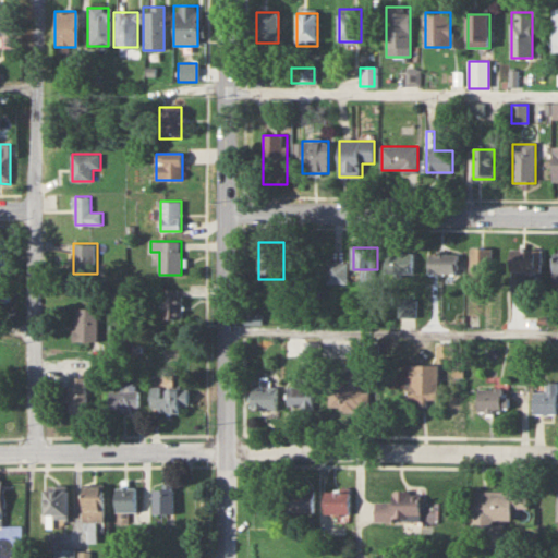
[(472,283),(495,283),(495,249),(472,249),(472,283)]
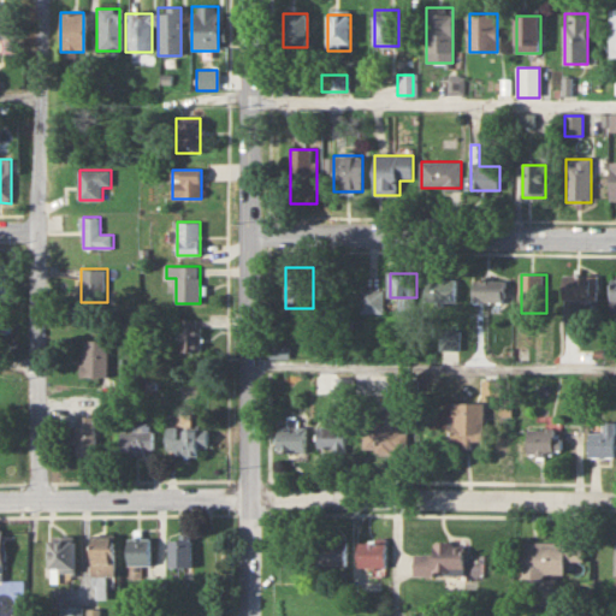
[(564,321),(574,321),(574,301),(598,301),(598,274),(564,274),(564,321)]
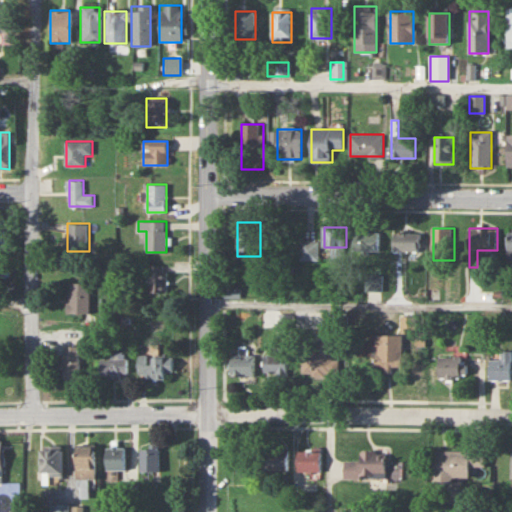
[(379,230),(356,230),(356,250),(379,250),(379,230)]
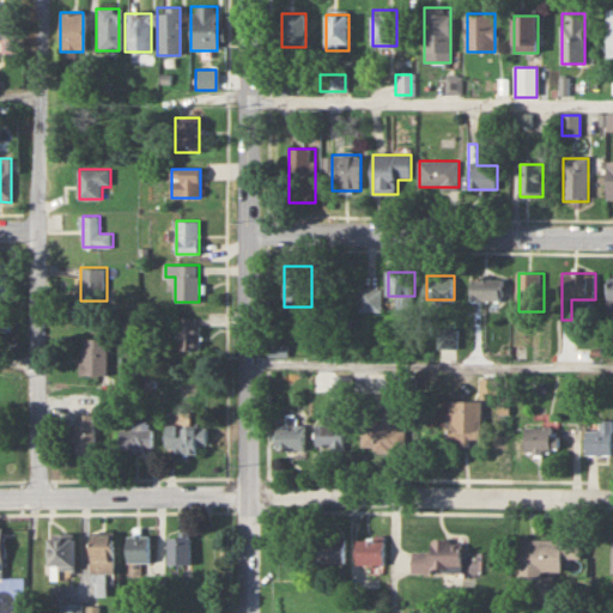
[(472,277),(472,299),(504,301),(504,277),(472,277)]
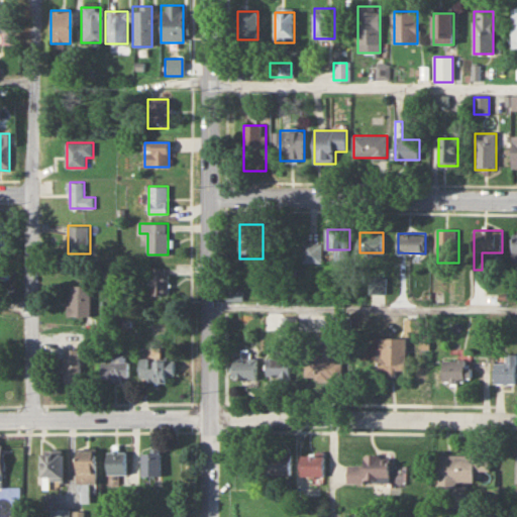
[(322,243),(304,243),(304,263),(322,263),(322,243)]
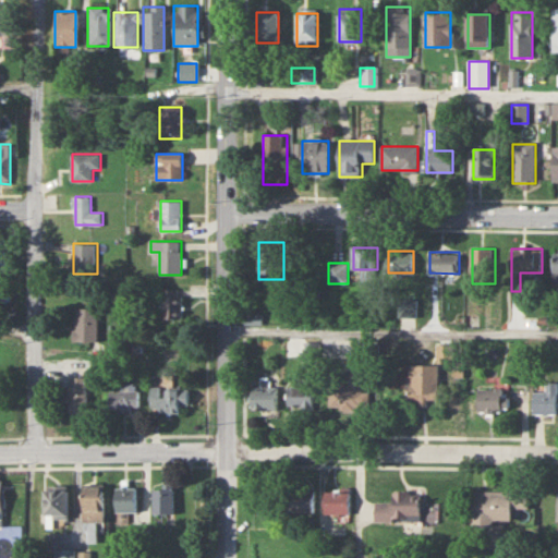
[(182,318),(182,289),(162,289),(162,318),(182,318)]
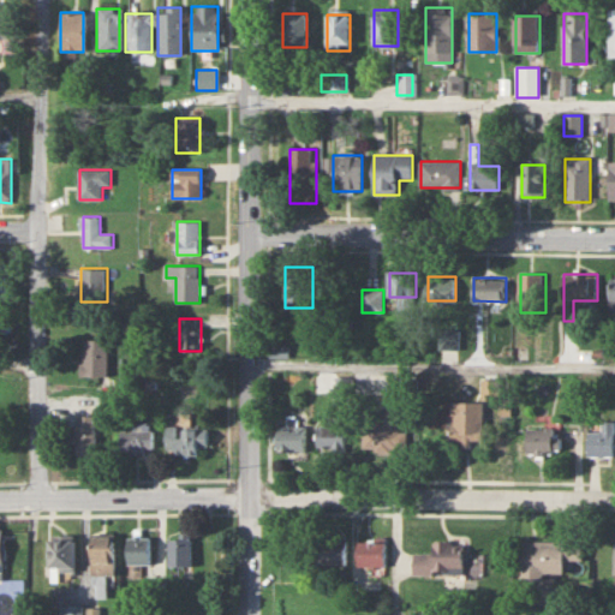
[(109,377),(109,340),(83,340),(83,377),(109,377)]
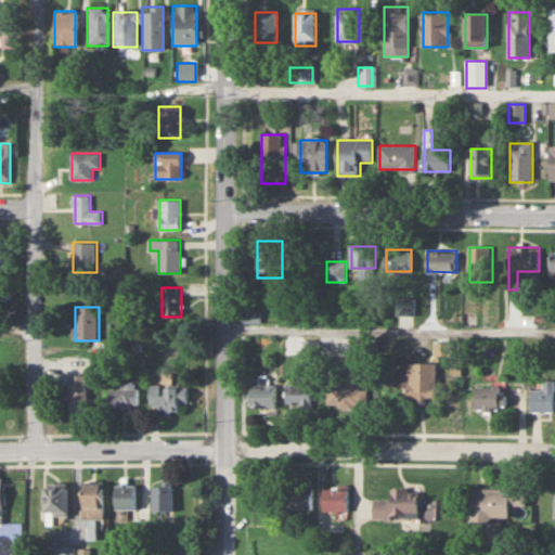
[(436,402),(437,362),(408,361),(408,402),(436,402)]
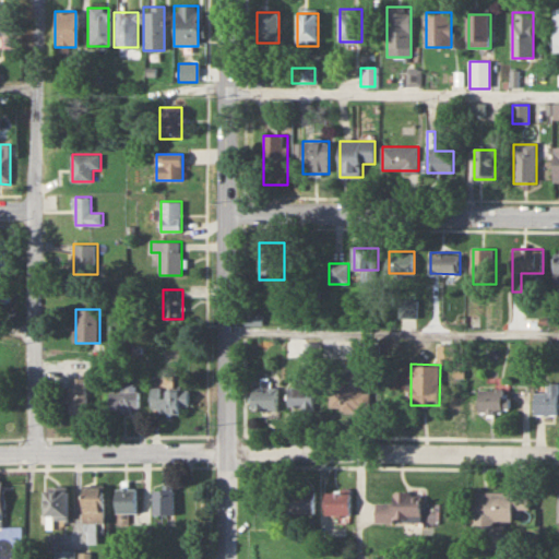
[(351,383),(330,382),(330,408),(368,409),(369,376),(351,375),(351,383)]
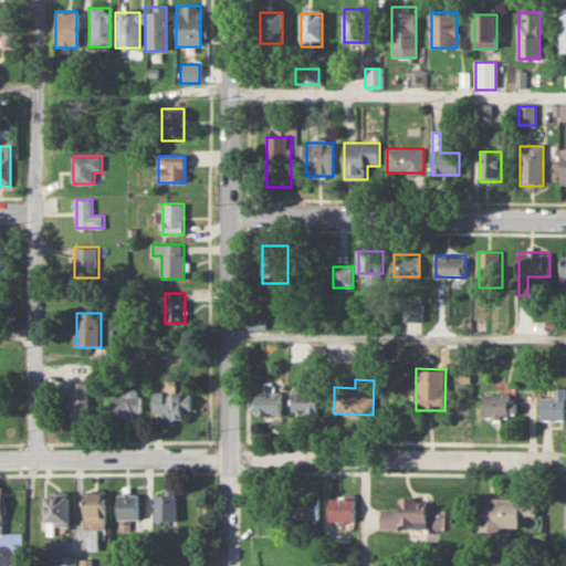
[(87,417),(87,380),(70,380),(70,417),(87,417)]
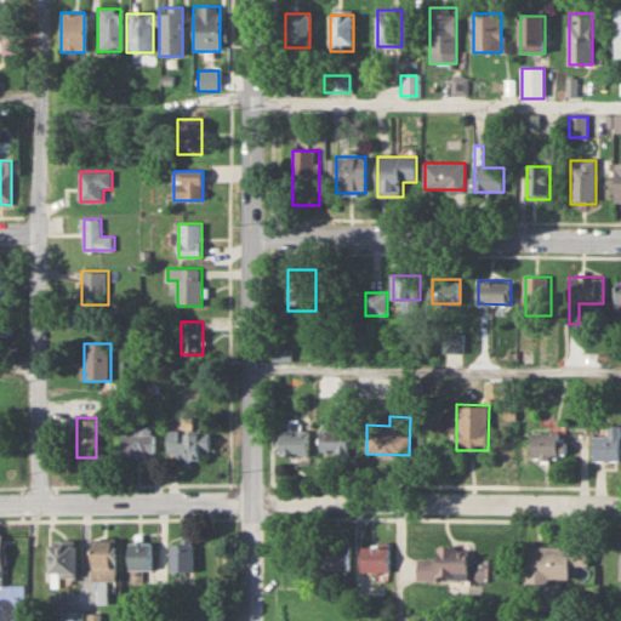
[(278,454),(306,454),(306,420),(286,420),(286,428),(278,428),(278,454)]
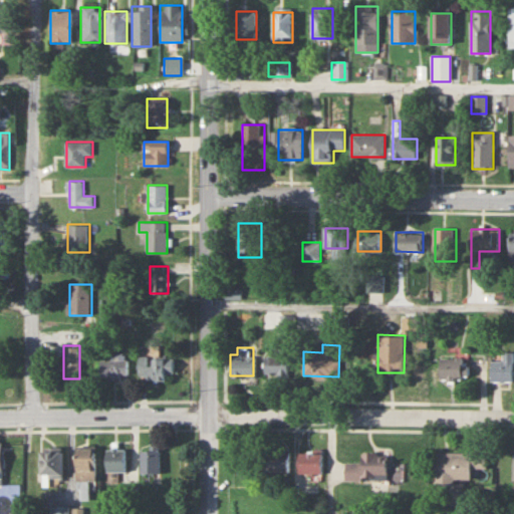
[(99,358),(99,376),(125,376),(125,351),(110,351),(110,358),(99,358)]
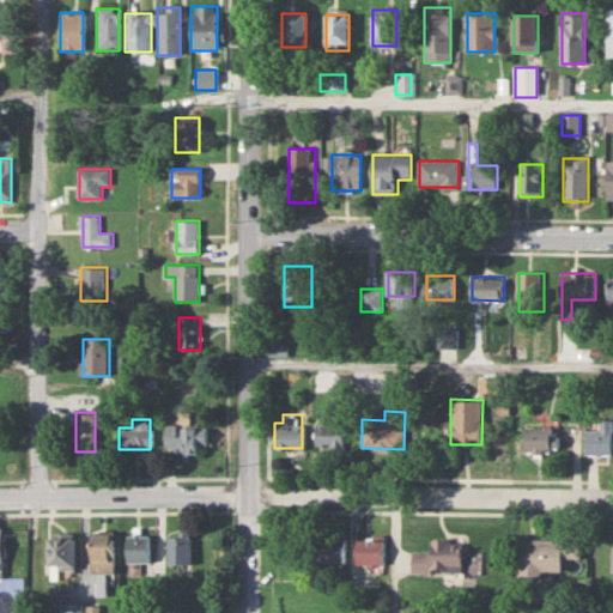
[(586,454),(611,454),(611,419),(599,419),(599,430),(586,430),(586,454)]
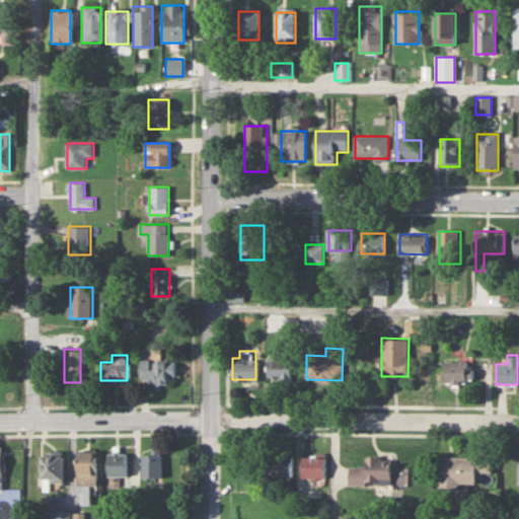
[(291,379),(291,359),(267,359),(267,379),(291,379)]
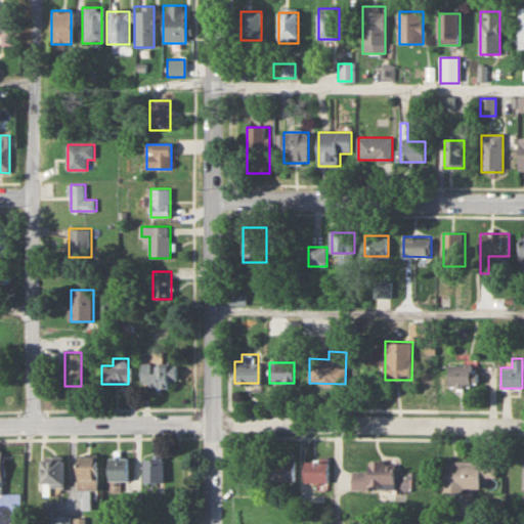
[(155,370),(140,370),(140,386),(175,386),(175,364),(155,364),(155,370)]
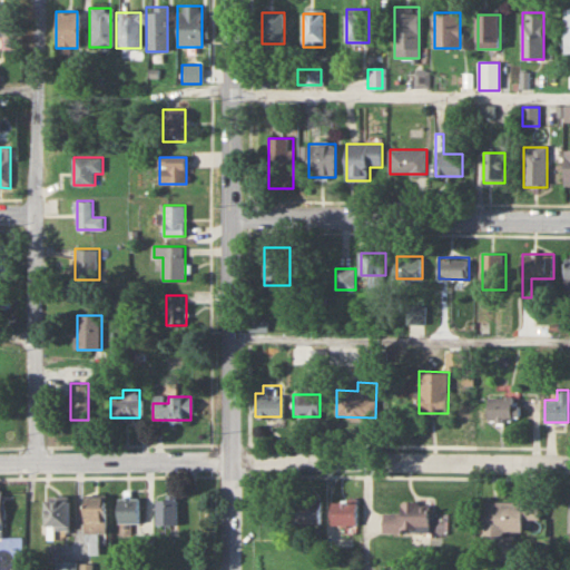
[(489,419),(518,419),(518,396),(489,396),(489,419)]
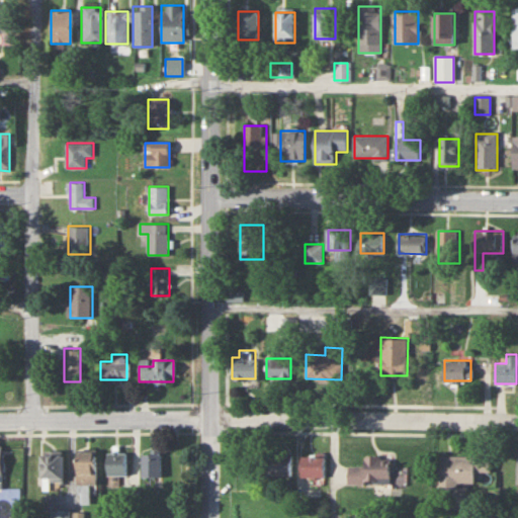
[(95,485),(95,450),(76,450),(76,504),(90,504),(90,485),(95,485)]
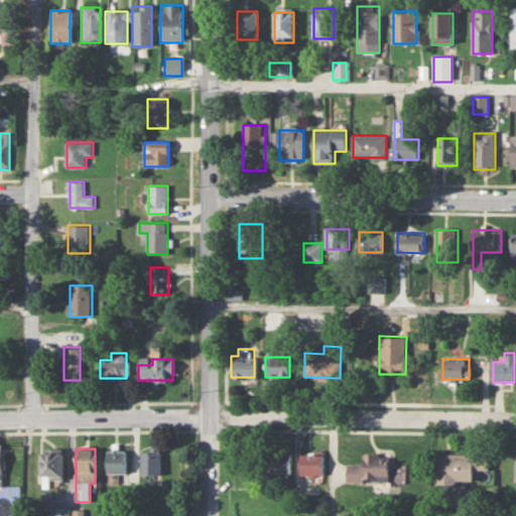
[(106,473),(125,473),(125,448),(106,448),(106,473)]
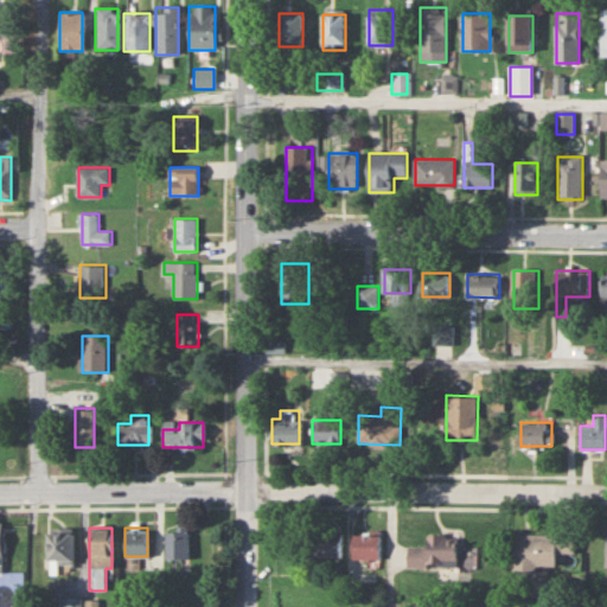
[(189,557),(189,528),(166,528),(166,557),(189,557)]
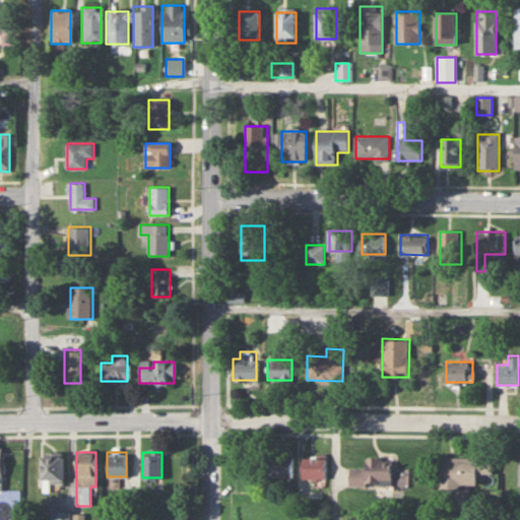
[(41,453),(41,481),(62,481),(62,453),(41,453)]
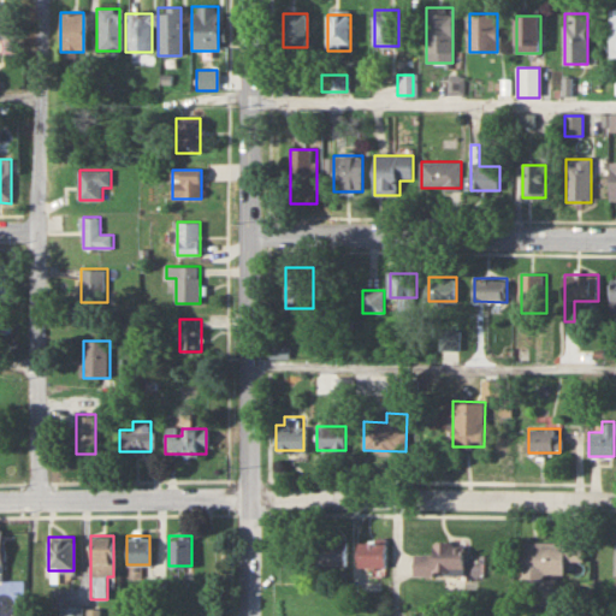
[(359,540),(359,568),(386,568),(386,540),(359,540)]
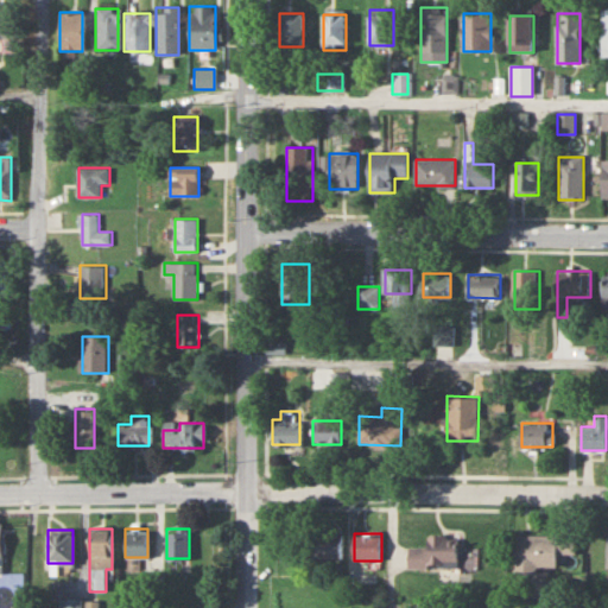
[(342,534),(310,534),(310,557),(342,557),(342,534)]
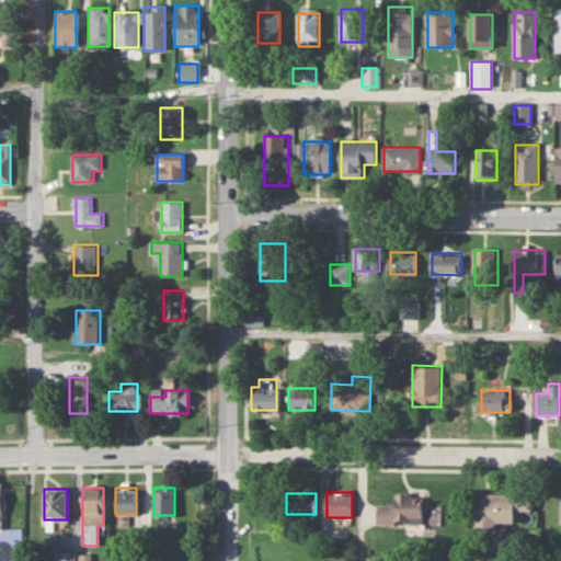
[(531,493),(476,493),(476,528),(496,529),(496,523),(514,523),(515,511),(531,511),(531,493)]
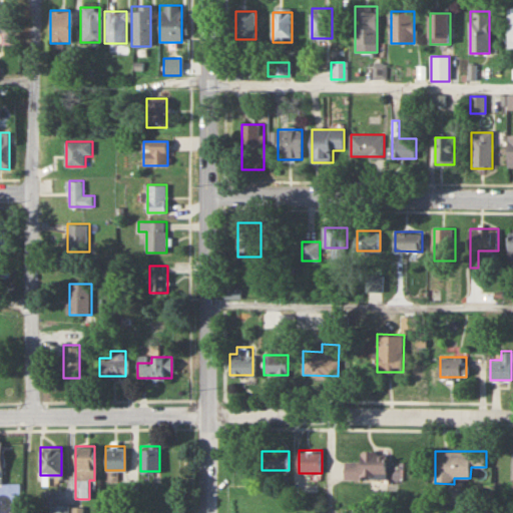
[(346,478),(387,478),(387,452),(361,453),(361,461),(346,461),(346,478)]
